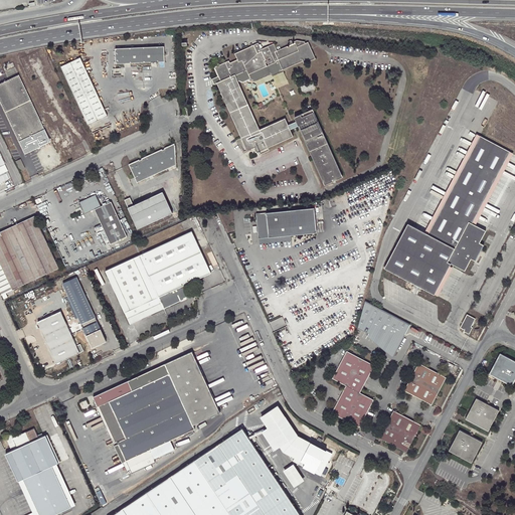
[(296,42),(294,43),(290,44),(278,50),(275,43),(262,49),(259,42),(235,53),(238,59),(236,60),(234,61),(230,62),(229,60),(215,66),(219,76),(222,75),(223,78),(223,79),(235,74),(235,75),(247,69),(251,78),(251,79),(255,80),(271,73),(274,74),(281,71),(282,68),(303,59),(305,63),(314,59),(307,42),(306,43),(305,41),(298,40),(295,41),(296,42)]
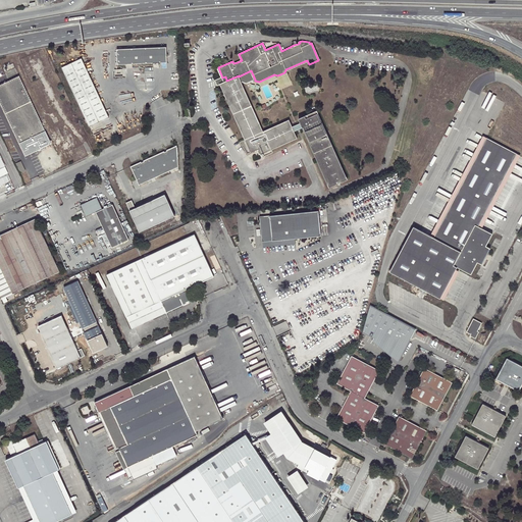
[(167,47),(116,48),(117,63),(167,62),(167,47)]
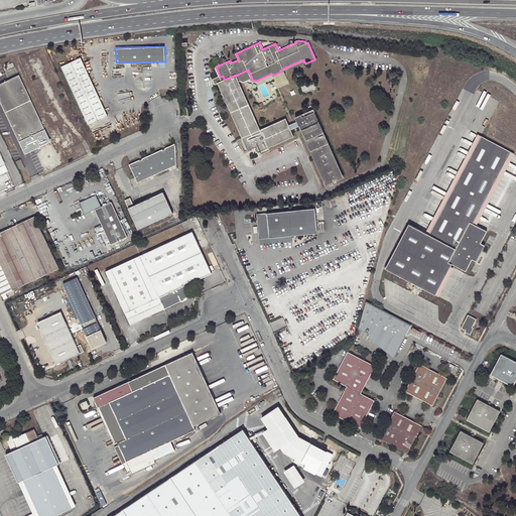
[(108,116),(82,58),(61,67),(89,125),(108,116)]
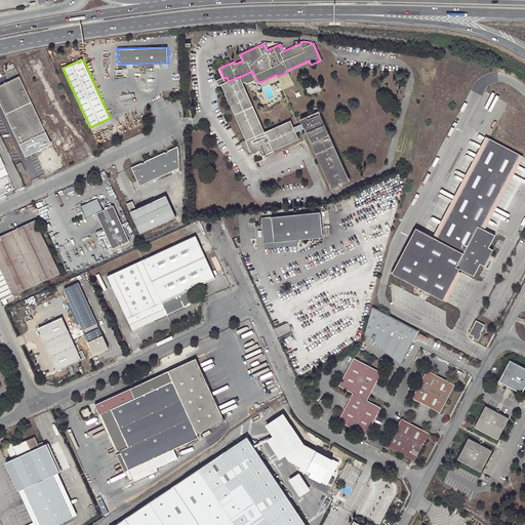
[(252,71),(240,77),(243,83),(245,82),(248,84),(256,80),(252,71)]
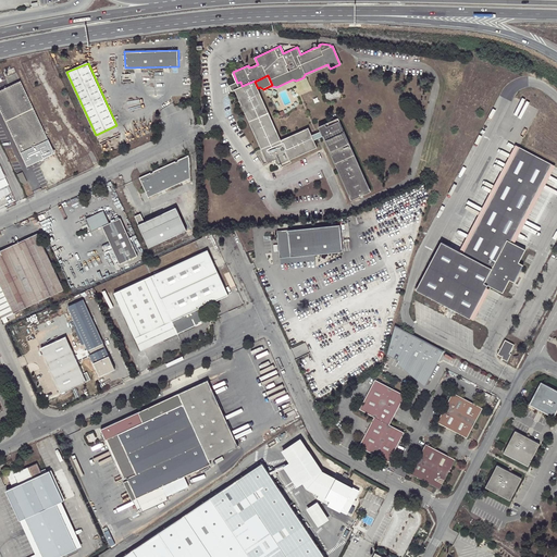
[(276,160),(279,163),(279,164),(318,147),(314,140),(323,136),(351,199),(371,190),(338,118),(319,126),(321,132),(312,135),(309,127),(282,139),(258,88),(255,82),(255,81),(242,86),(235,89),(268,162),(276,159),(276,160)]
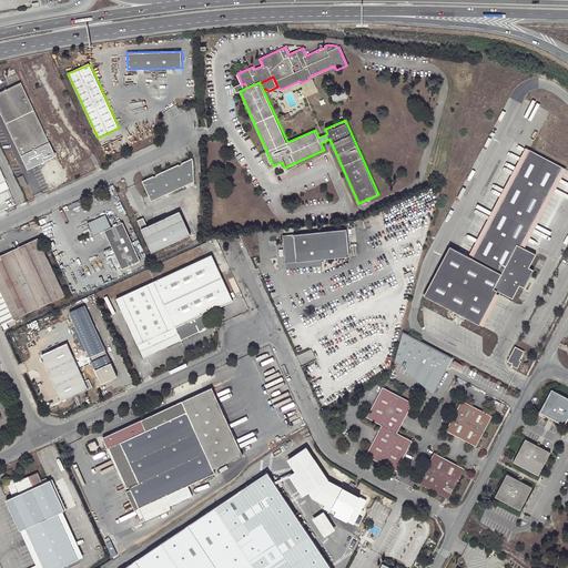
[(56,155),(21,83),(9,89),(0,92),(0,110),(28,169),(56,155)]
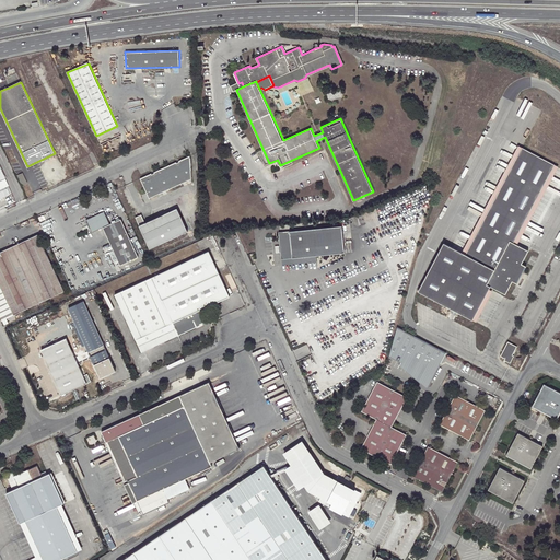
[(516,146),(461,253),(464,254),(521,147),(516,146)]
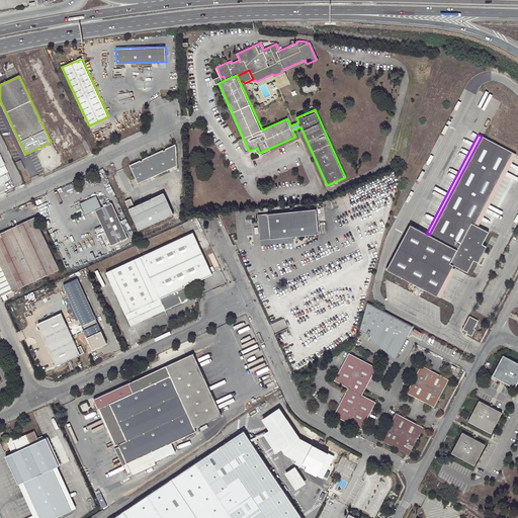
[(476,261),(484,246),(482,244),(488,232),(478,227),(473,225),(512,152),(482,136),(429,235),(426,234),(410,225),(385,269),(436,296),(452,265),(456,266),(466,272),(472,260),(476,261)]
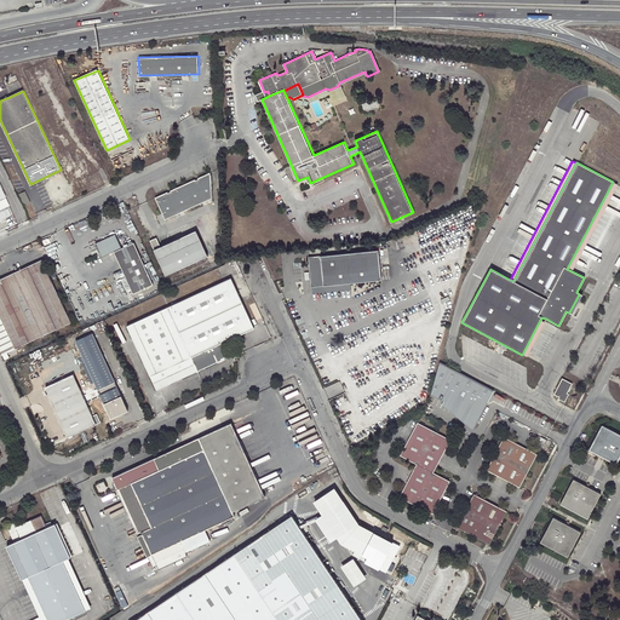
[(213,200),(211,173),(199,179),(199,181),(196,182),(196,181),(171,191),(171,193),(168,194),(168,193),(155,199),(166,220),(213,200)]
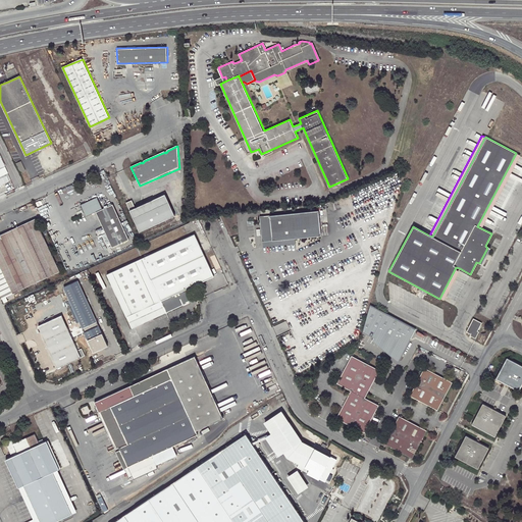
[(519,155),(516,153),(477,226),(481,228),(519,155)]
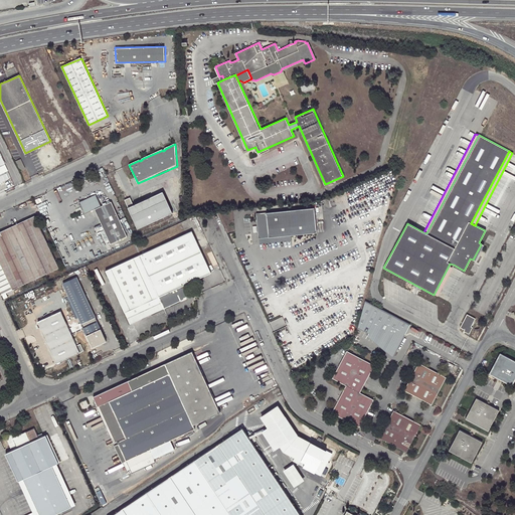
[(25,169),(21,159),(16,161),(21,171),(25,169)]
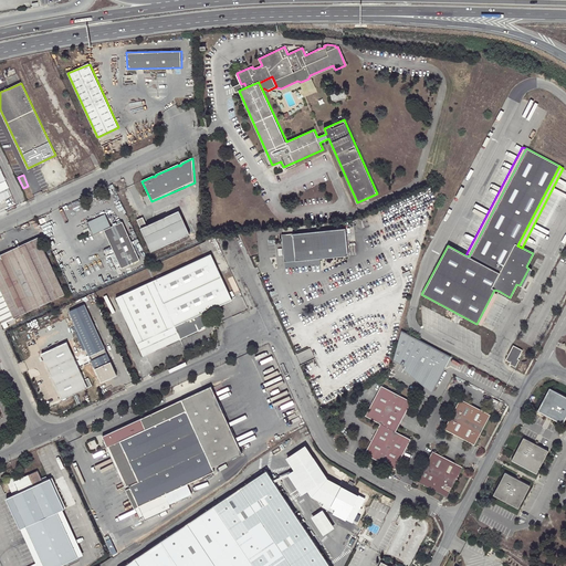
[(179,210),(146,226),(149,232),(182,218),(179,210)]
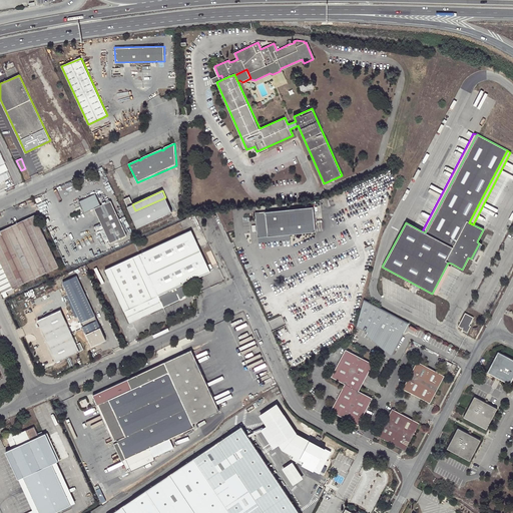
[(79,201),(84,212),(95,208),(101,205),(95,193),(79,201)]
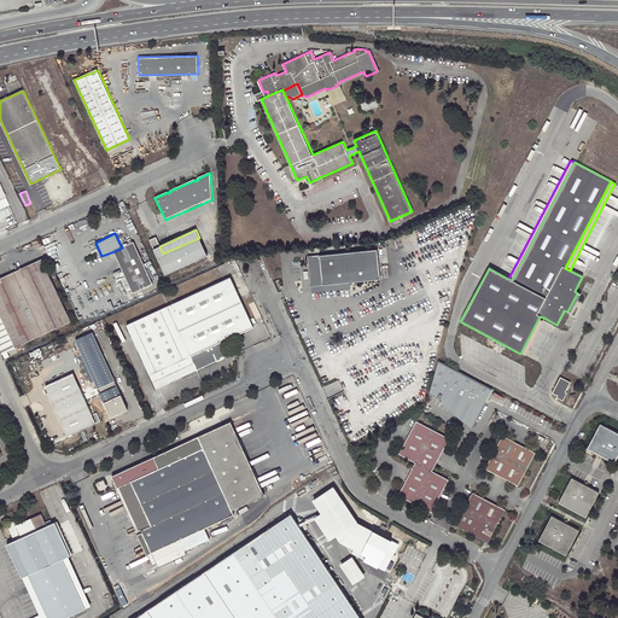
[(163,254),(159,246),(156,238),(150,240),(165,274),(207,255),(199,238),(163,254)]
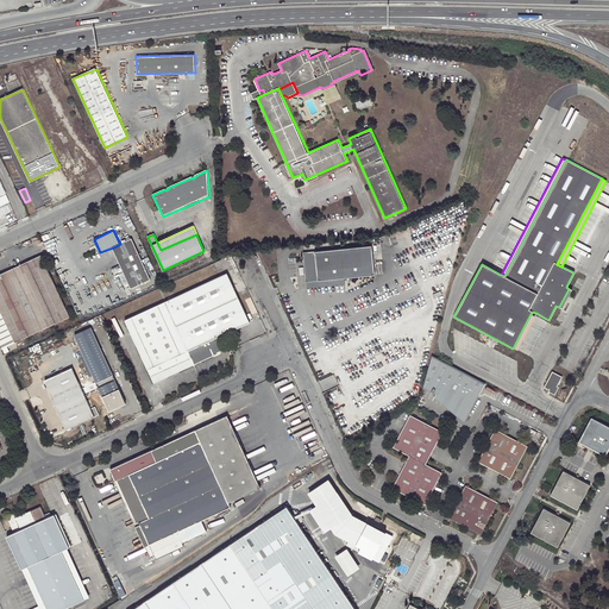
[(132,238),(120,244),(113,248),(132,288),(150,280),(132,238)]
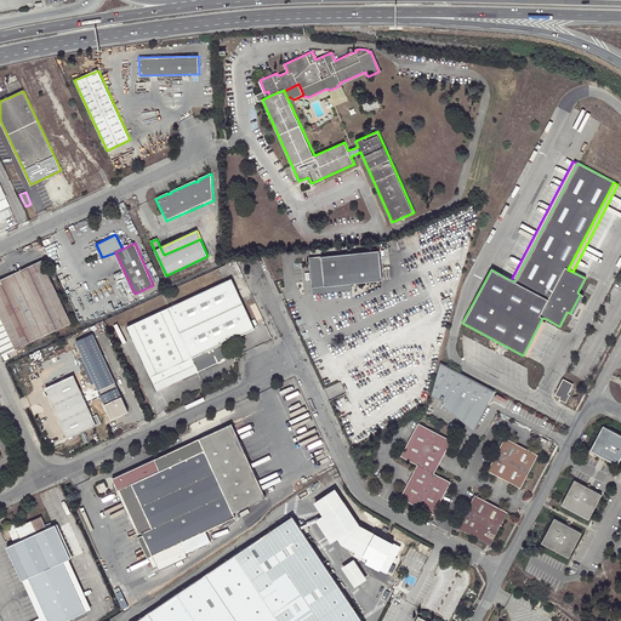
[(380,249),(309,257),(312,286),(351,283),(382,279),(380,249)]
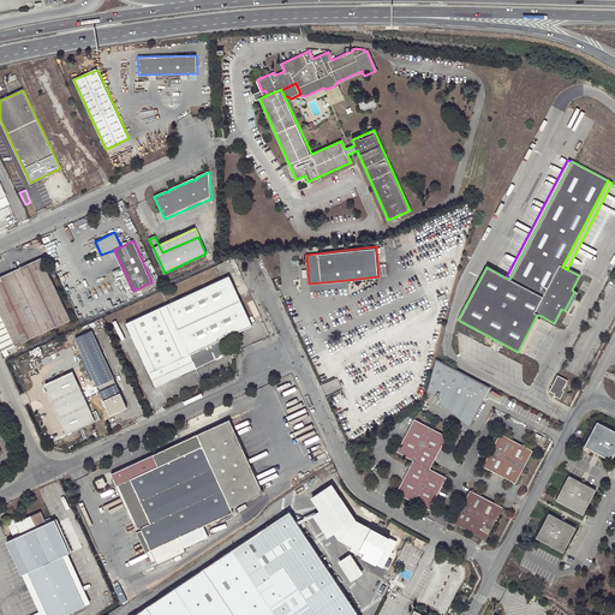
[(0,311),(16,345),(71,320),(42,257),(0,276),(0,311)]
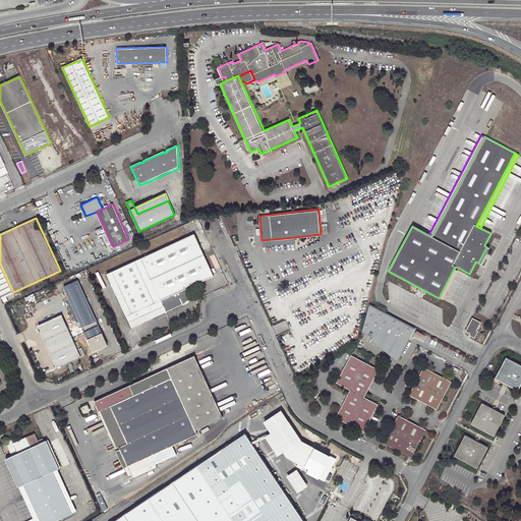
[(141,258),(151,279),(205,254),(195,233),(141,258)]
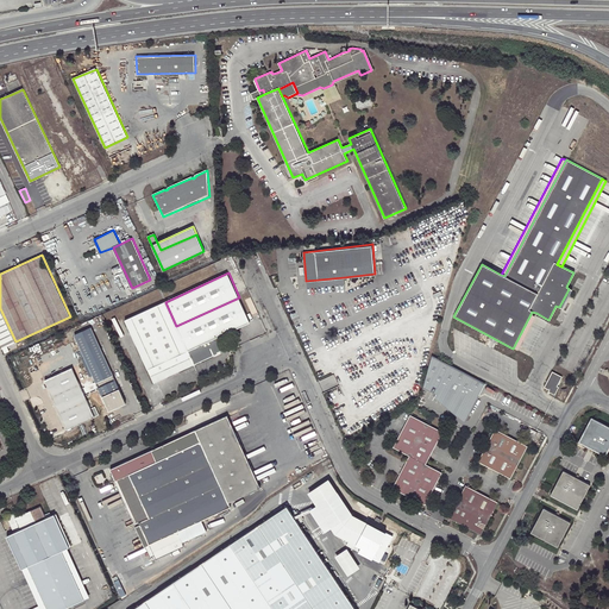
[(344,277),(306,281),(307,287),(345,283),(344,277)]
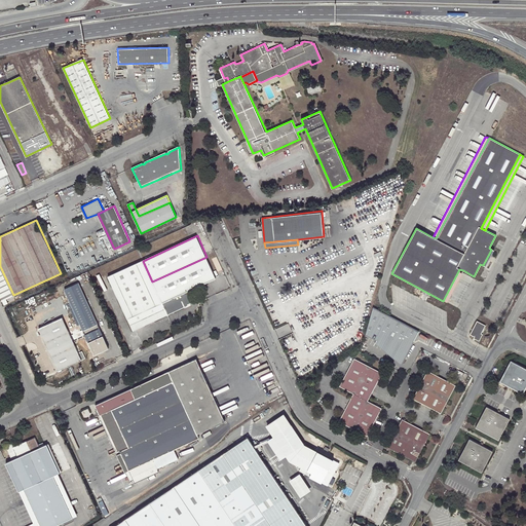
[(493,250),(491,250),(483,265),(485,266),(493,250)]
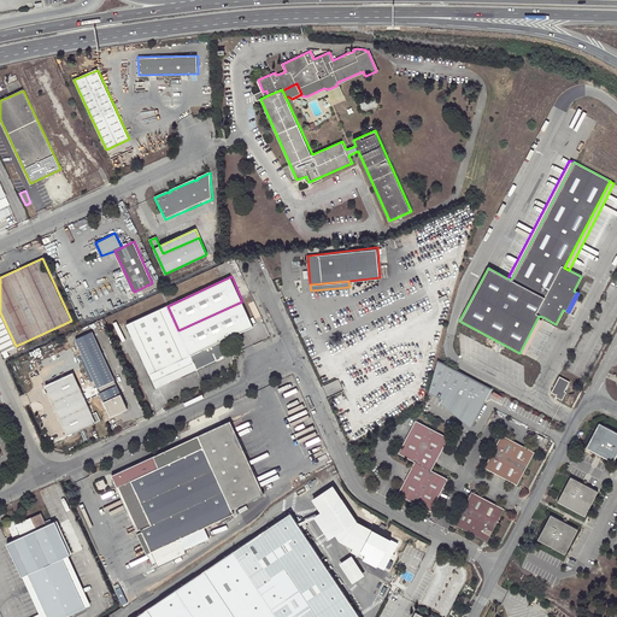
[(221,342),(253,327),(242,301),(178,330),(197,370),(222,358),(222,357),(227,354),(221,342)]
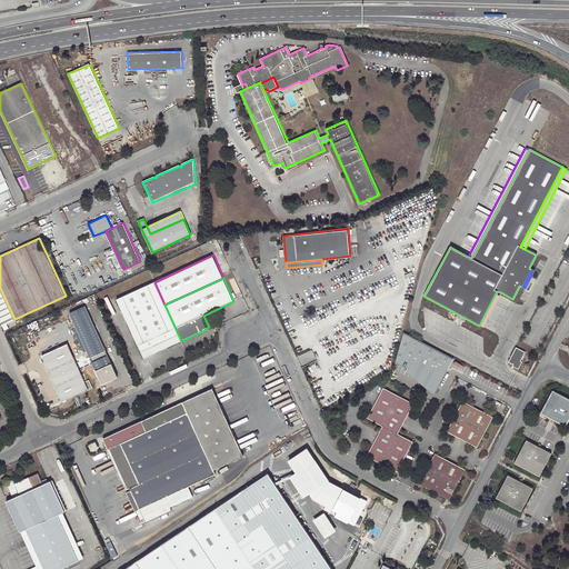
[(165,305),(155,282),(118,299),(145,358),(181,341),(165,305)]
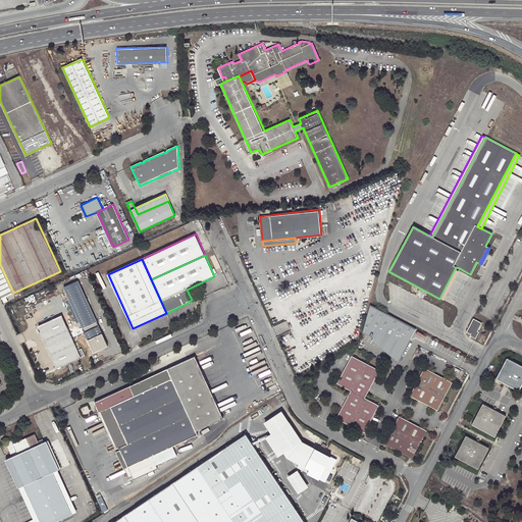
[(0,294),(2,298),(13,293),(0,264),(0,294)]
